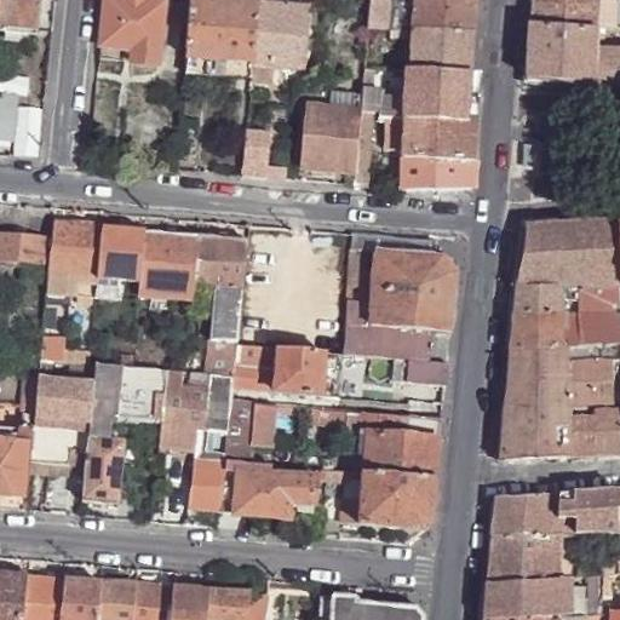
[(39,0),(0,0),(0,26),(35,30),(39,0)]
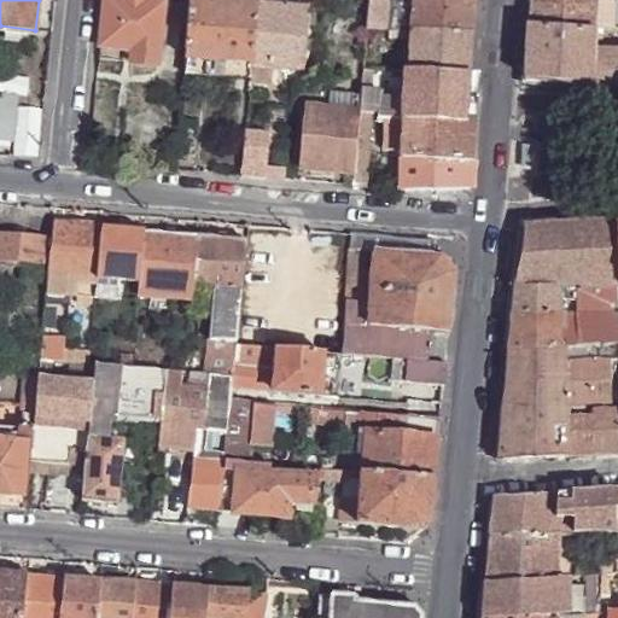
[(104,0),(99,46),(130,50),(130,62),(156,64),(164,4),(150,1),(150,0),(104,0)]
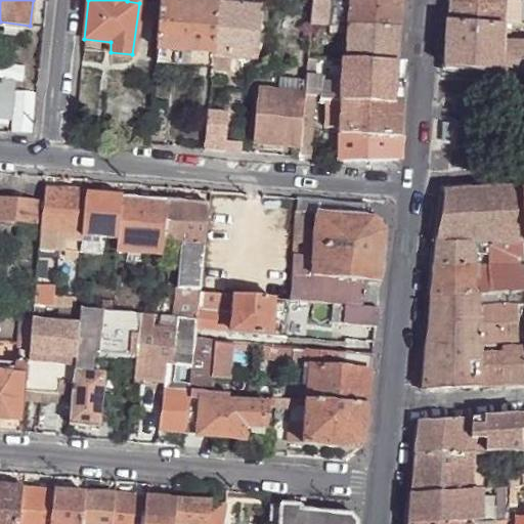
[(157,50),(213,55),(218,5),(162,0),(157,50)]
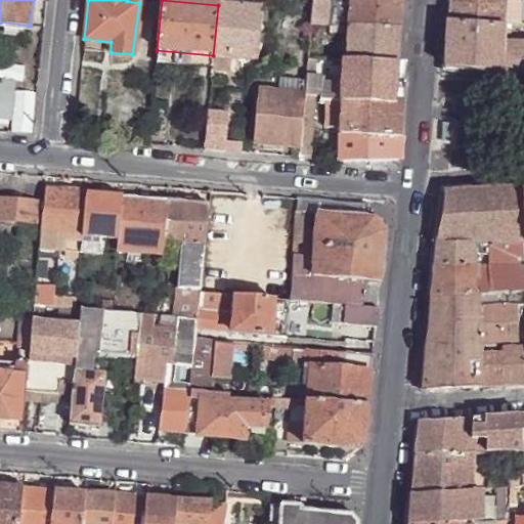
[(400,30),(403,0),(352,0),(352,3),(326,0),(313,0),(314,0),(311,25),(331,26),(400,30)]
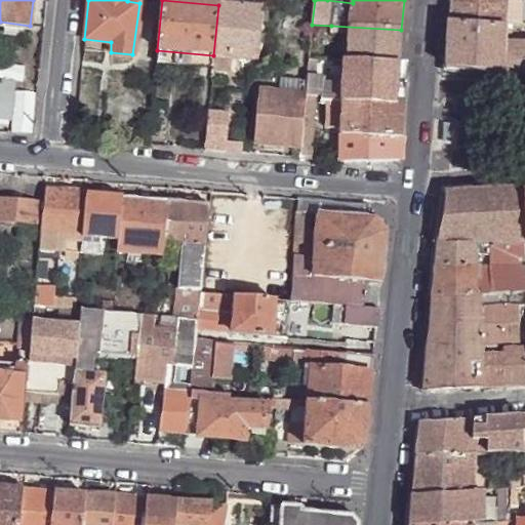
[(524,0),(450,0),(450,19),(512,24),(524,25),(524,0)]
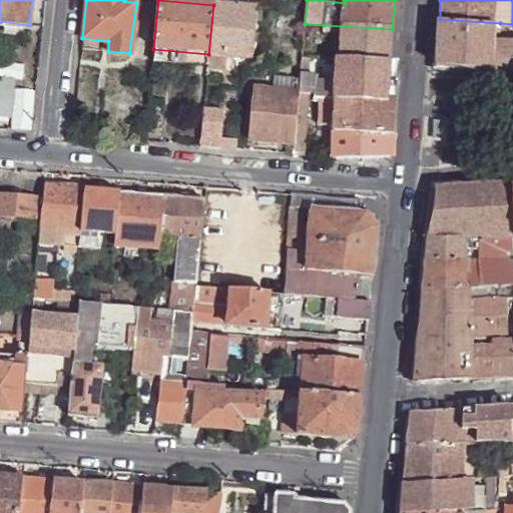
[(213,5),(208,54),(252,58),(257,9),(213,5)]
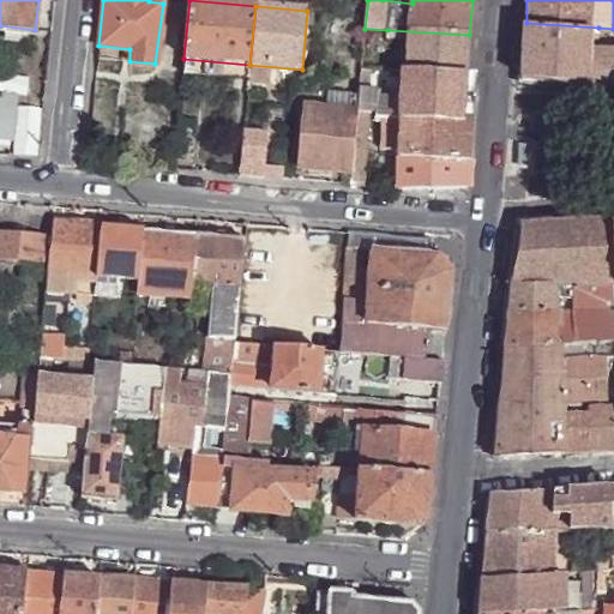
[(522,78),(585,82),(589,47),(589,34),(599,35),(599,28),(527,23),(522,78)]
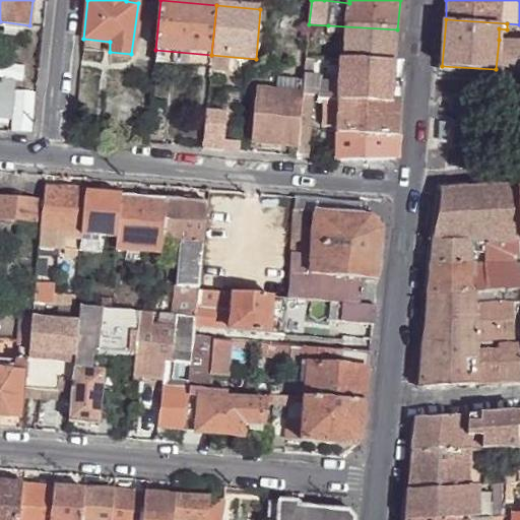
[(395,62),(397,29),(328,25),(328,34),(347,35),(344,61),(395,63),(395,62)]
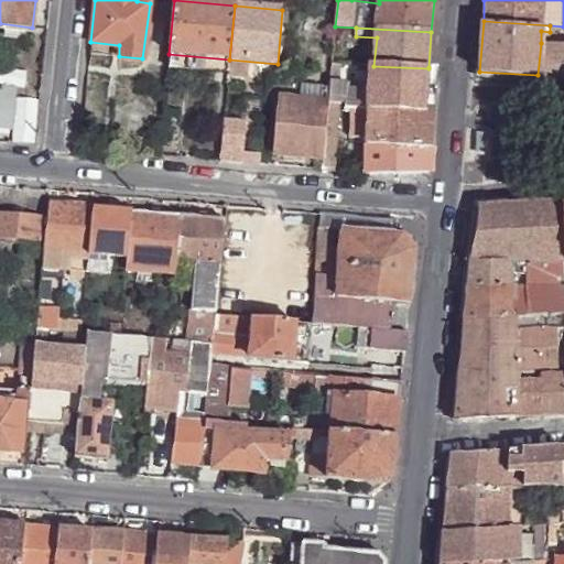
[(563,44),(541,43),(538,75),(563,74),(563,44)]
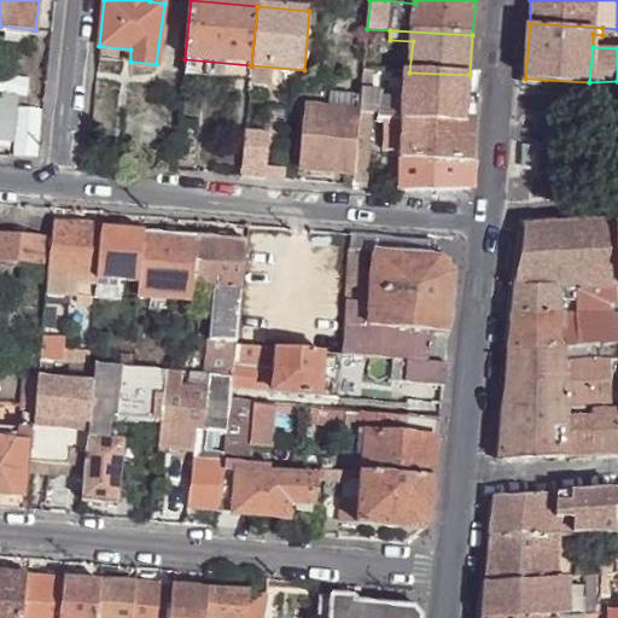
[(184,76),(249,82),(251,65),(185,59),(184,76)]
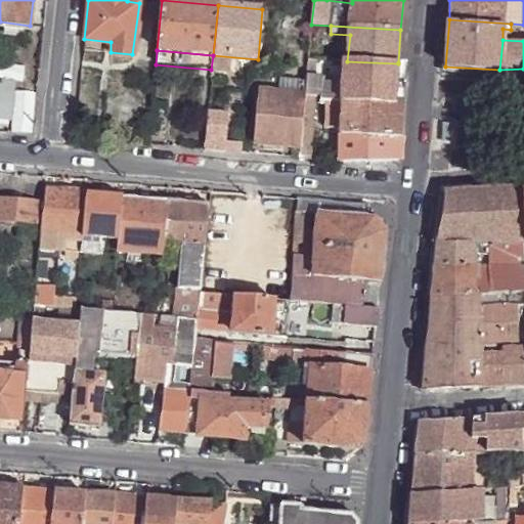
[(406,62),(398,62),(398,63),(347,61),(344,61),(343,83),(323,82),(323,78),(314,78),(315,59),(308,59),(305,94),(304,96),(316,97),(321,96),(321,101),(328,102),(403,103),(406,62)]
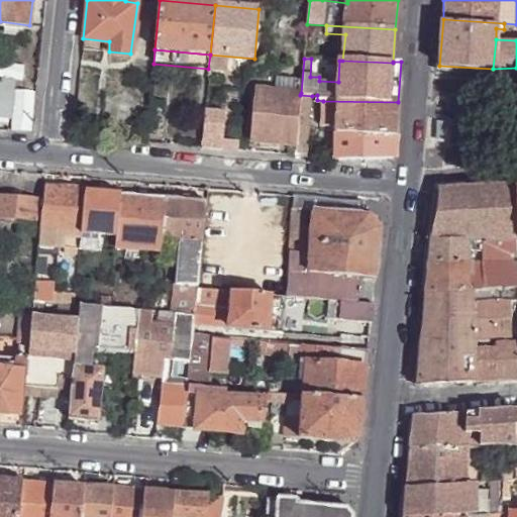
[(14,80),(0,77),(0,116),(9,118),(14,80)]
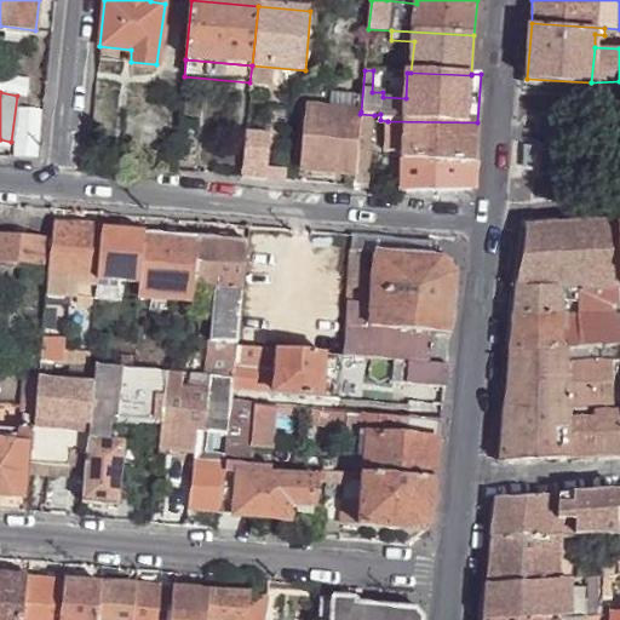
[(360,114),(361,112),(309,108),(303,171),(354,176),(354,171),(360,114)]
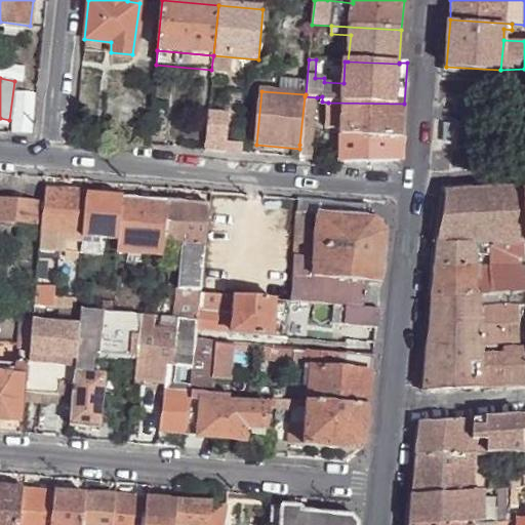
[(312,147),(317,97),(305,96),(299,145),(312,147)]
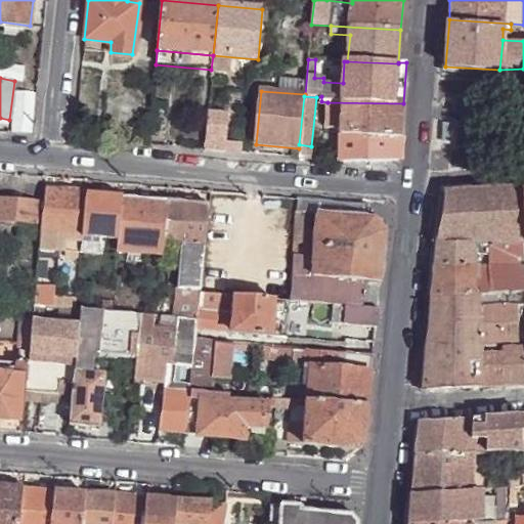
[(399,161),(403,103),(328,102),(325,127),(341,129),(339,162),(399,161)]
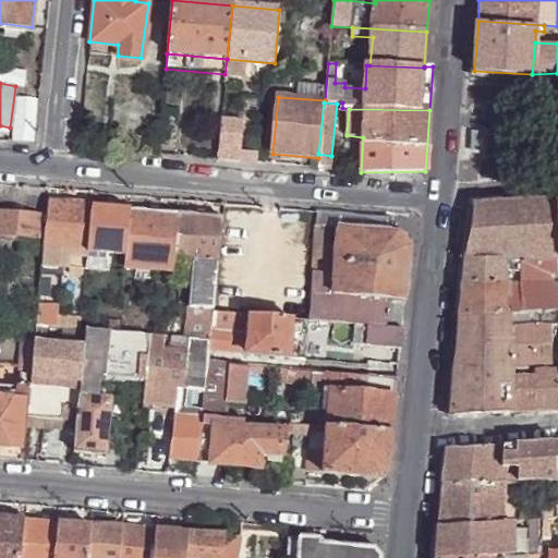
[(330,169),(331,156),(318,154),(318,158),(319,158),(318,168),(330,169)]
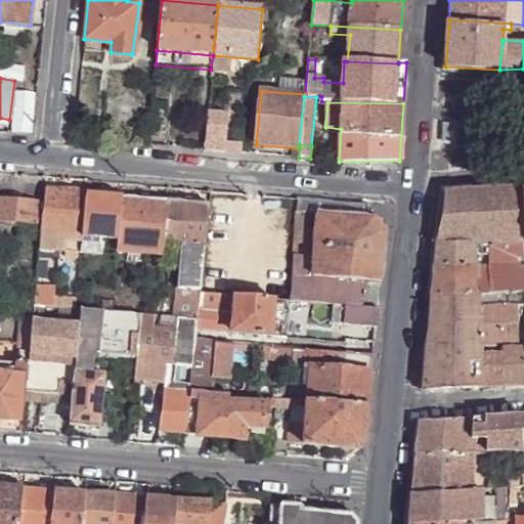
[(474,294),(523,291),(523,226),(523,186),(445,189),(435,245),(432,264),(474,263),(474,252),(488,252),(489,269),(474,275),(474,294)]
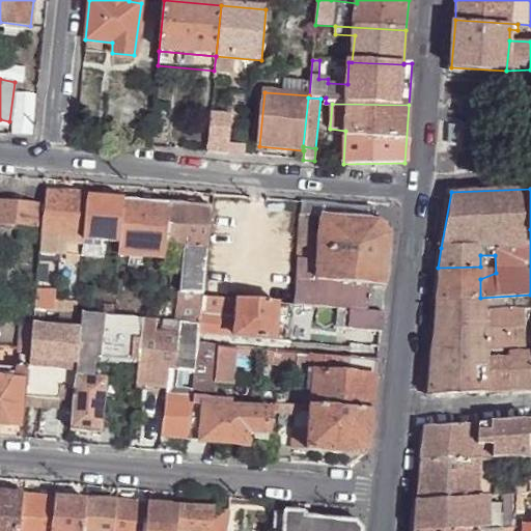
[(62,234),(65,193),(46,191),(45,205),(43,227),(43,233),(52,233),(62,234)]
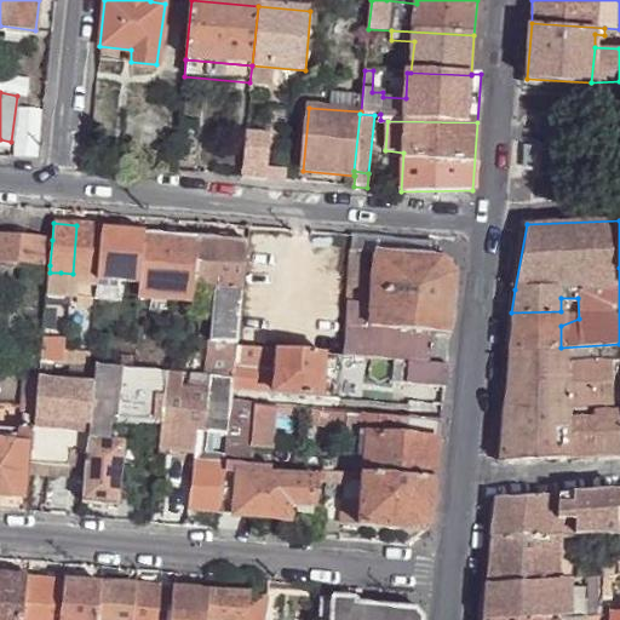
[(97,276),(102,228),(76,225),(73,274),(85,275),(97,276)]
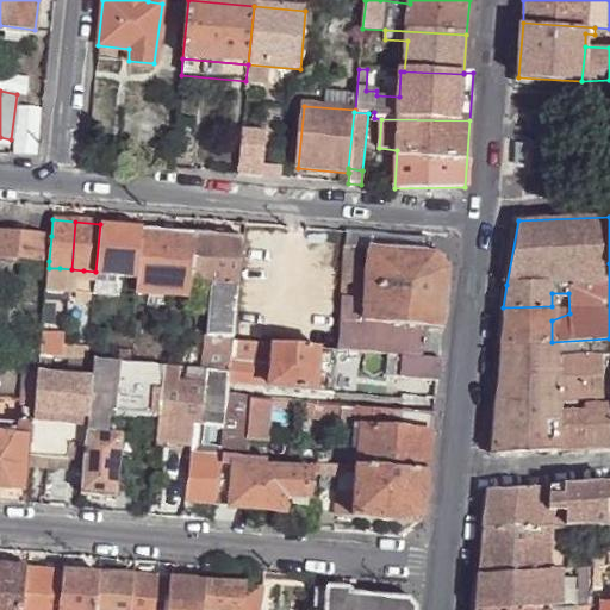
[(142,228),(100,224),(95,272),(95,275),(122,278),(138,279),(142,228)]
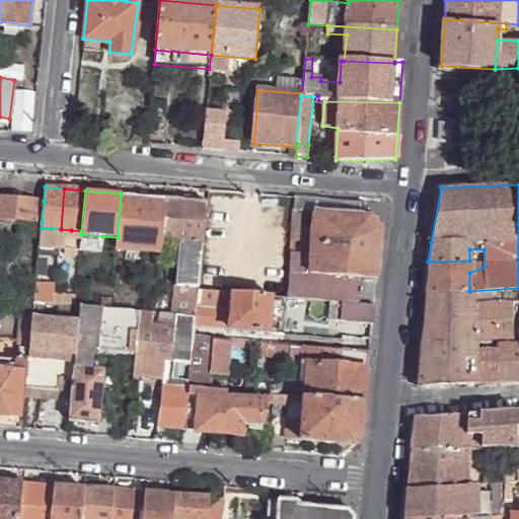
[(166,198),(121,194),(118,237),(118,247),(131,248),(146,249),(161,251),(162,241),(166,198)]
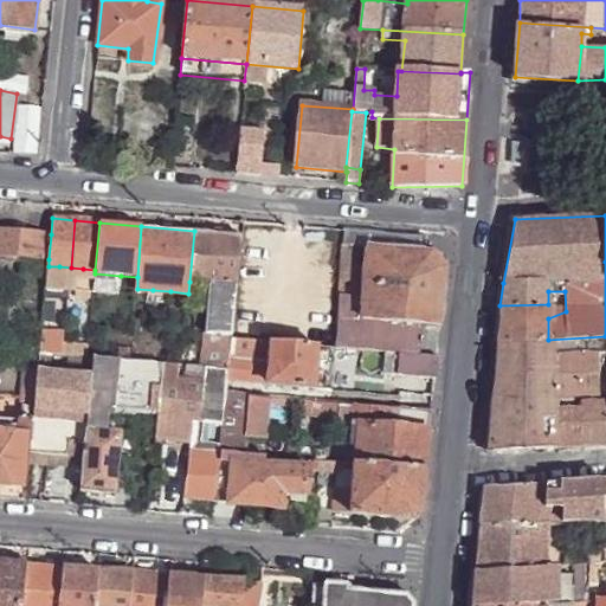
[(0,253),(44,258),(45,233),(0,229),(0,253)]
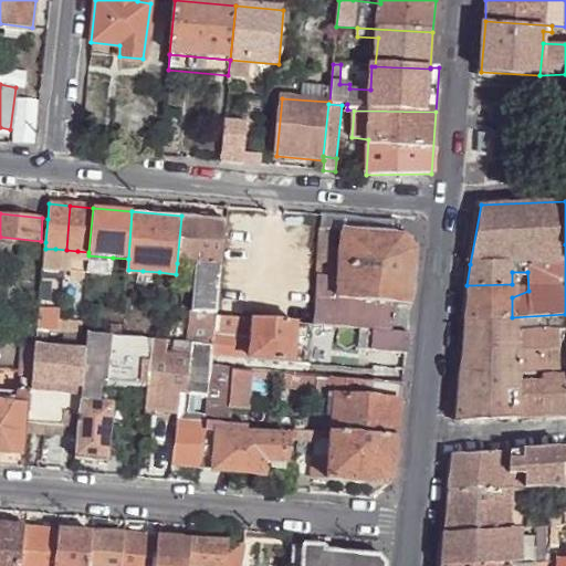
[(399,221),(322,215),(321,227),(332,229),(344,229),(342,247),(341,264),(338,276),(321,275),(315,274),(314,285),(314,296),(337,299),(394,304),(411,305),(416,251),(405,234),(398,236),(399,221)]
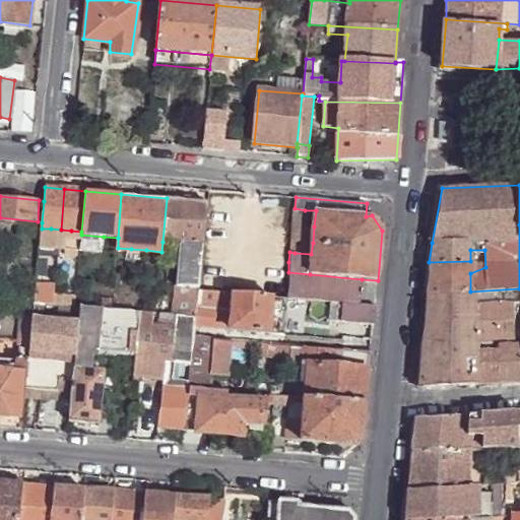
[(207,201),(167,198),(163,242),(175,242),(202,245),(207,201)]
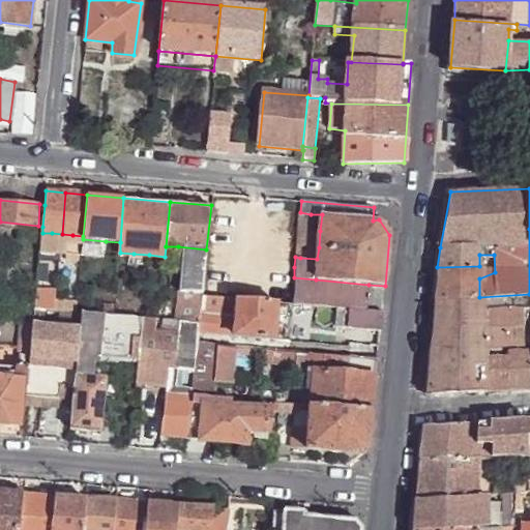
[(311,214),(300,212),(297,233),(296,245),(301,245),(319,247),(320,231),(308,230),(311,214)]
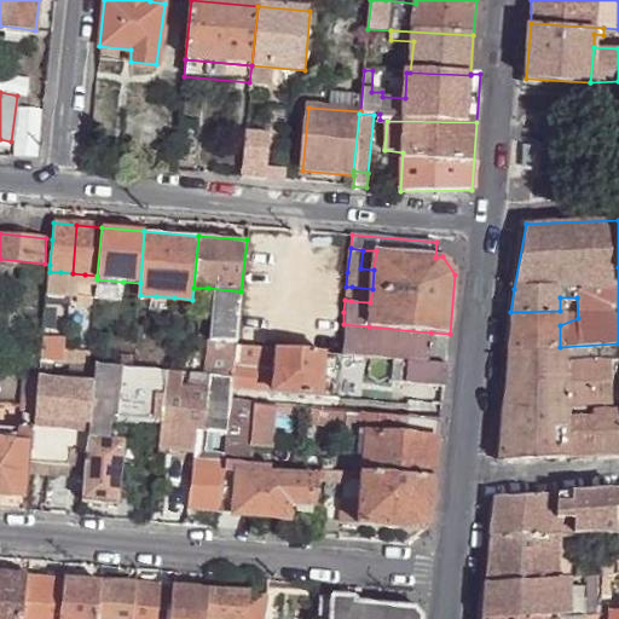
[(50,272),(47,294),(59,295),(61,272),(50,272)]
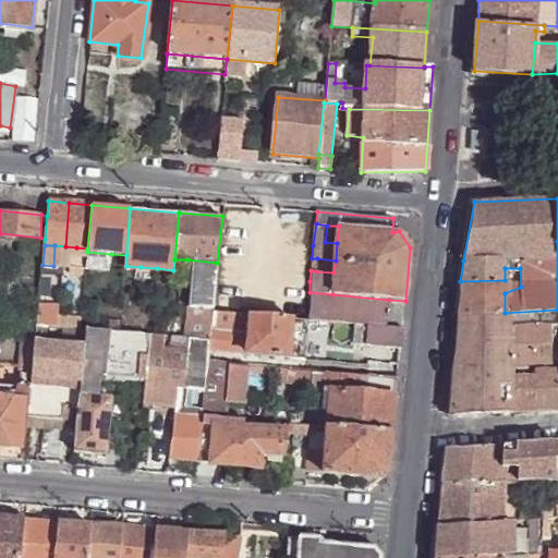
[(74,267),(85,268),(87,252),(87,249),(76,247),(74,267)]
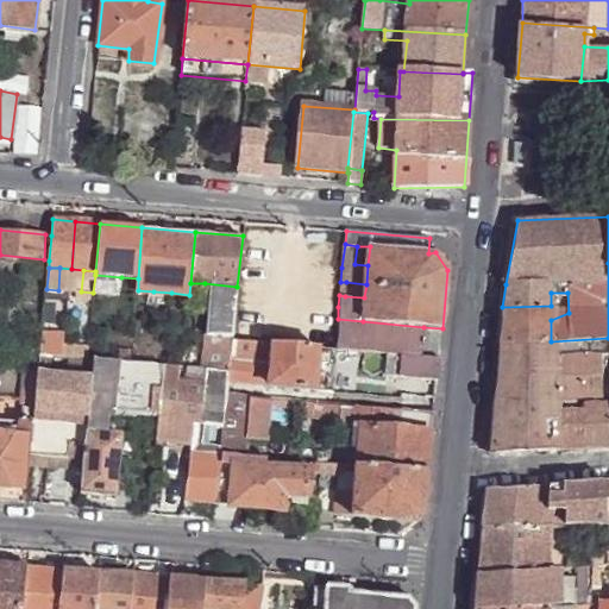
[(119,299),(121,277),(95,275),(93,293),(92,296),(119,299)]
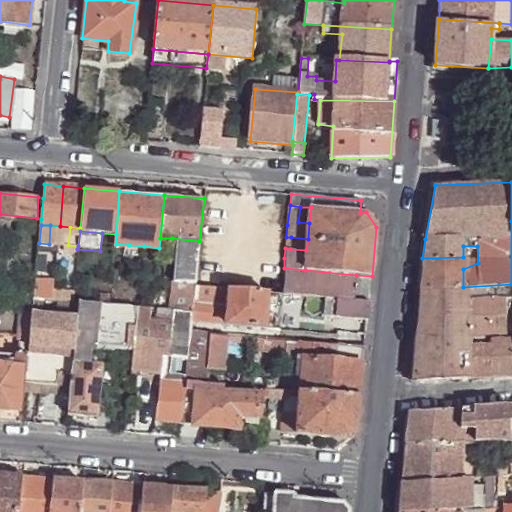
[(199,241),(172,238),(171,244),(169,260),(172,260),(178,261),(172,310),(175,311),(192,312),(195,285),(199,241)]
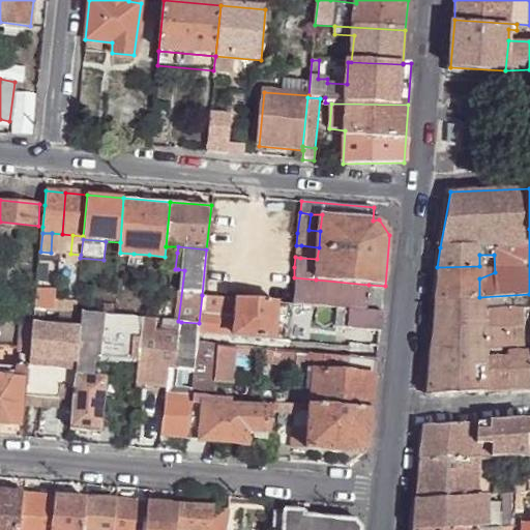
[(149,255),(134,254),(133,265),(148,267),(149,255)]
